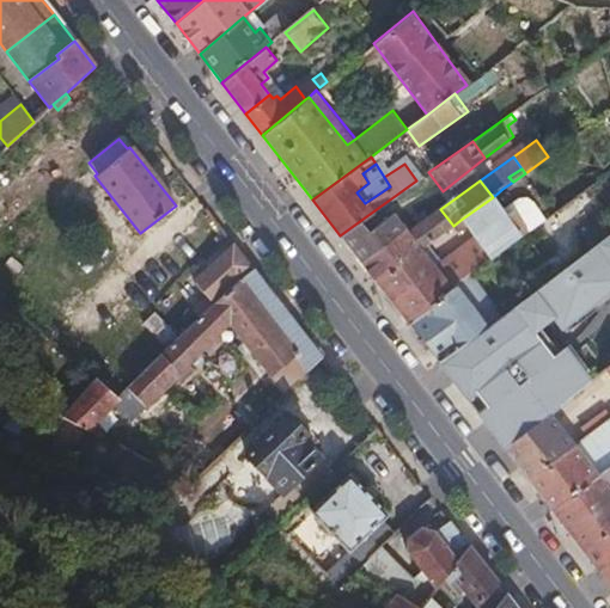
[(475,274),(534,232),(518,210),(510,215),(505,208),(513,202),(502,189),(493,197),(461,220),(474,237),(441,260),(433,265),(420,250),(407,233),(404,229),(360,263),(407,323),(475,274)]
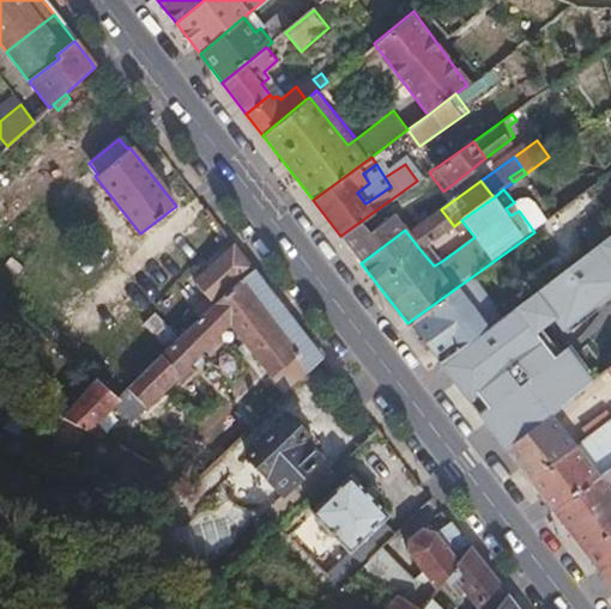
[(551,220),(534,196),(527,192),(514,202),(506,208),(510,215),(519,211),(534,232),(551,220)]
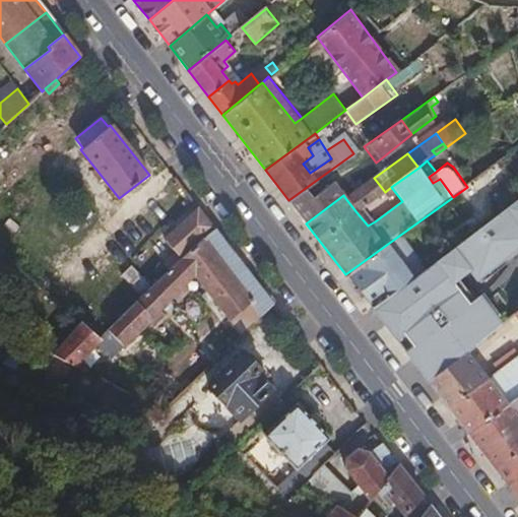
[(364,207),(385,192),(374,178),(345,198),(357,212),(364,207)]
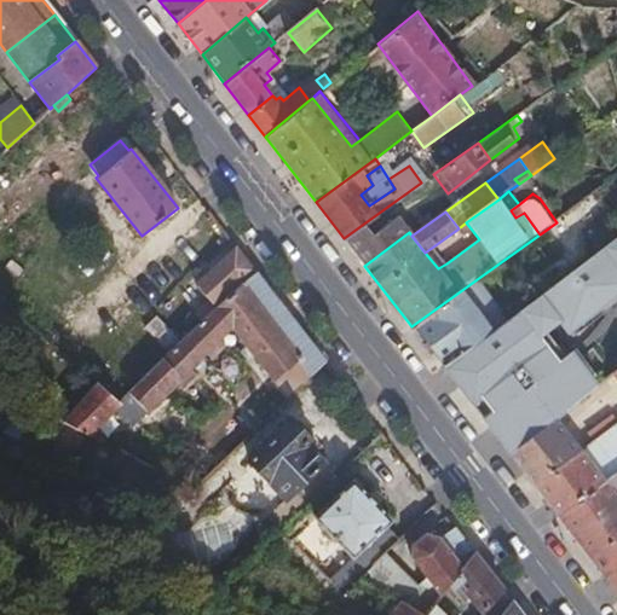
[(601,243),(616,231),(616,213),(612,218),(607,212),(586,228),(598,247),(601,243)]
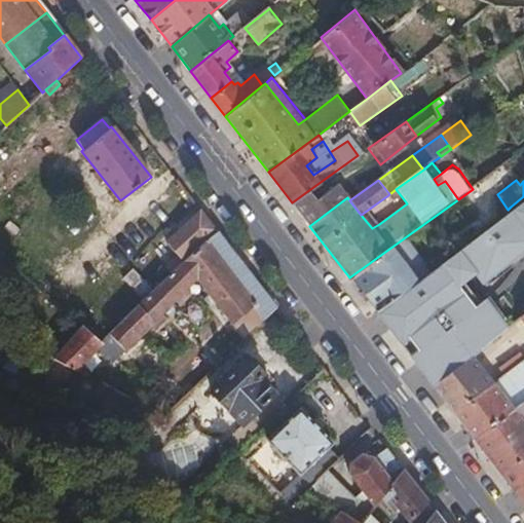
[(309,226),(347,197),(337,184),(317,198),(310,189),(292,202),(309,226)]
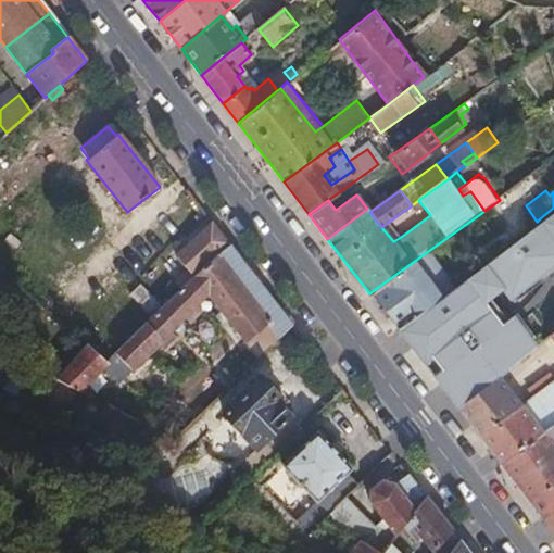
[(436,380),(485,341),(538,300),(553,287),(553,208),(540,218),(553,239),(553,250),(478,311),(483,318),(457,339),(454,334),(462,327),(455,318),(447,315),(441,318),(430,303),(397,329),(436,380)]
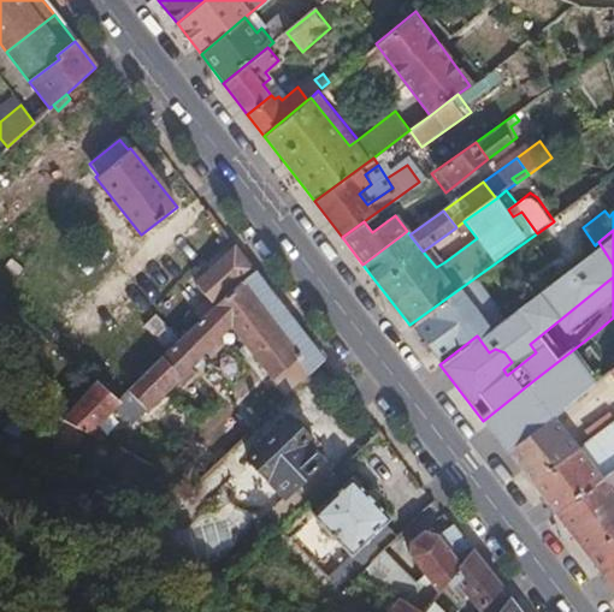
[(444,262),(431,245),(423,251),(436,267),(444,262)]
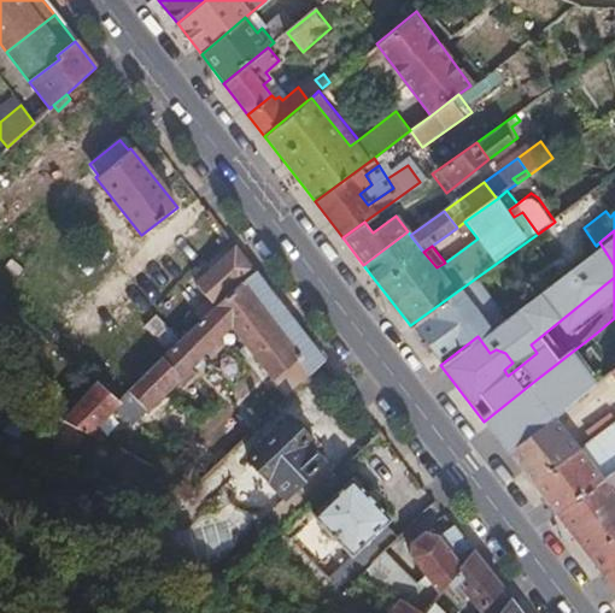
[(200,323),(255,273),(234,247),(195,283),(209,300),(193,316),(200,323)]
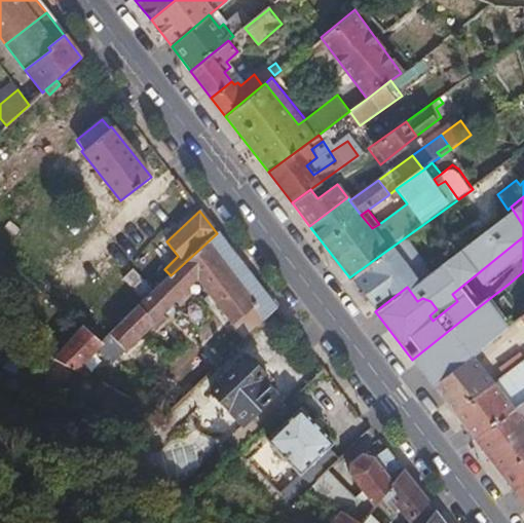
[(275,309),(217,233),(171,275),(99,341),(83,328),(53,361),(76,373),(97,349),(111,362),(197,283),(231,326),(252,307),(262,322),(275,309)]
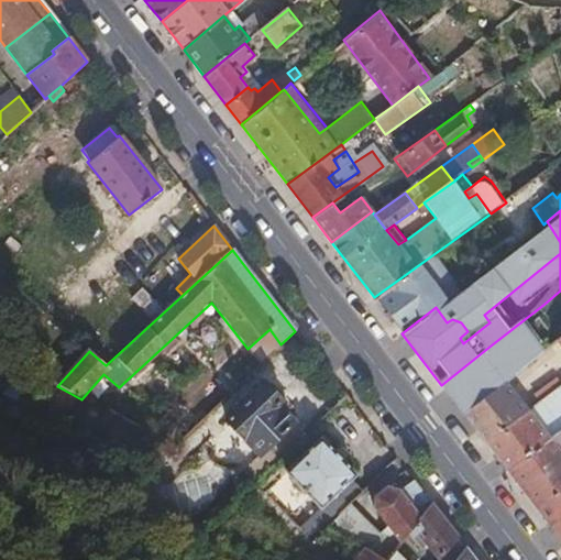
[(436,307),(462,286),(437,252),(374,297),(402,333),(436,307)]
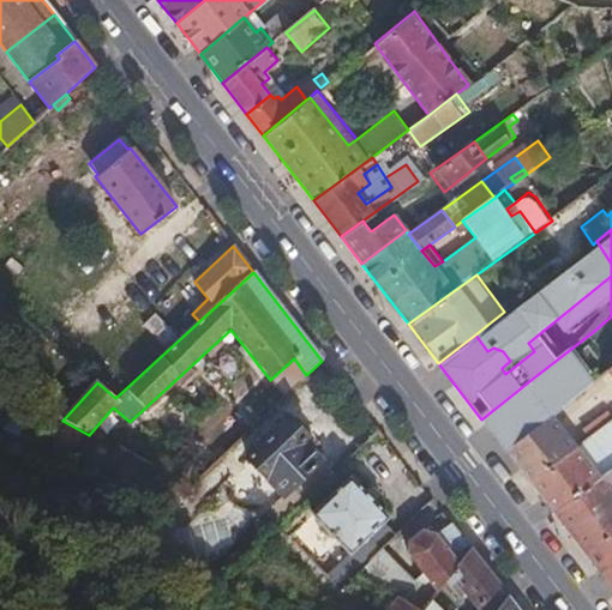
[(605,370),(611,364),(611,354),(594,331),(535,376),(558,408),(605,370)]
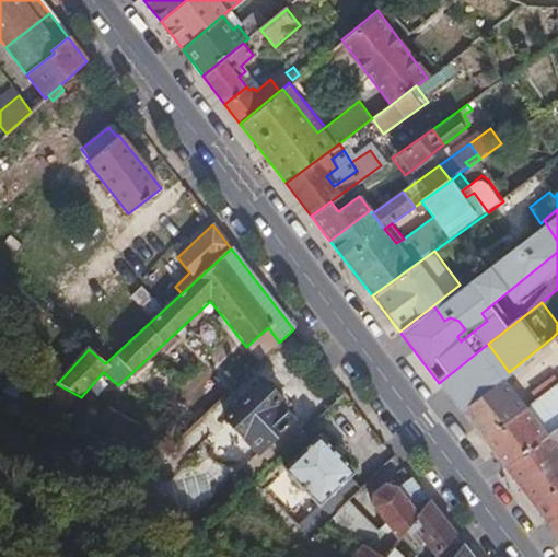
[(501,378),(509,372),(488,344),(439,383),(461,410),(501,378)]
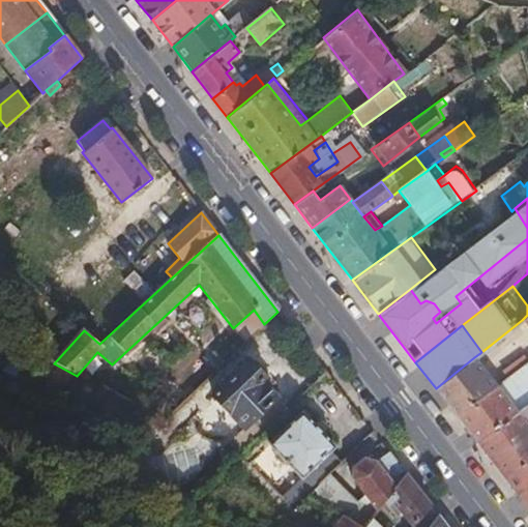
[(455,413),(495,385),(474,357),(436,388),(455,413)]
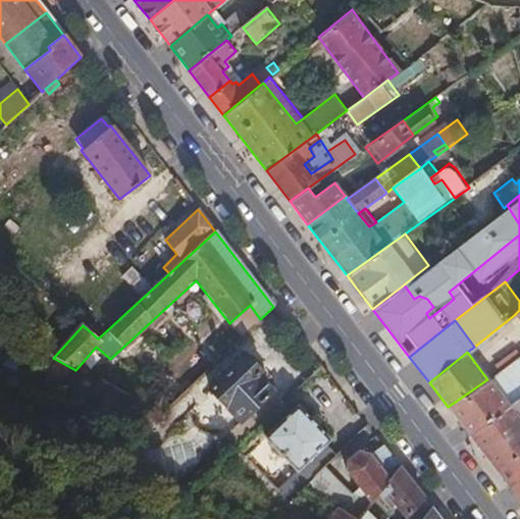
[(228,458),(283,404),(259,377),(263,373),(247,355),(211,388),(241,422),(217,445),(228,458)]
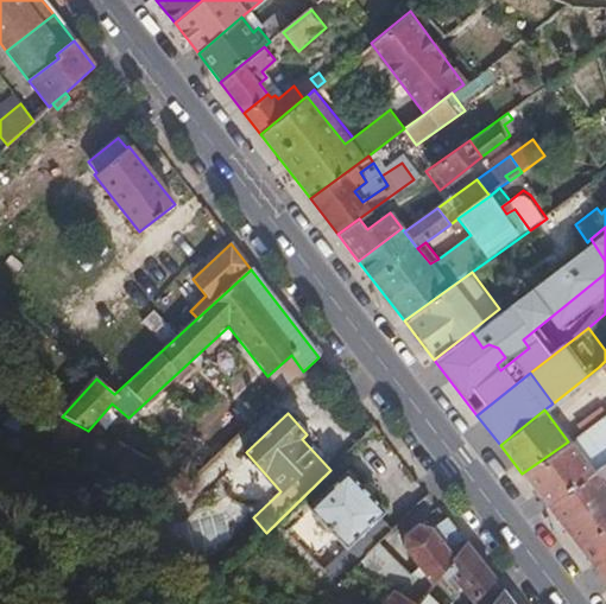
[(593,474),(605,463),(605,413),(587,427),(574,437),(568,442),(593,474)]
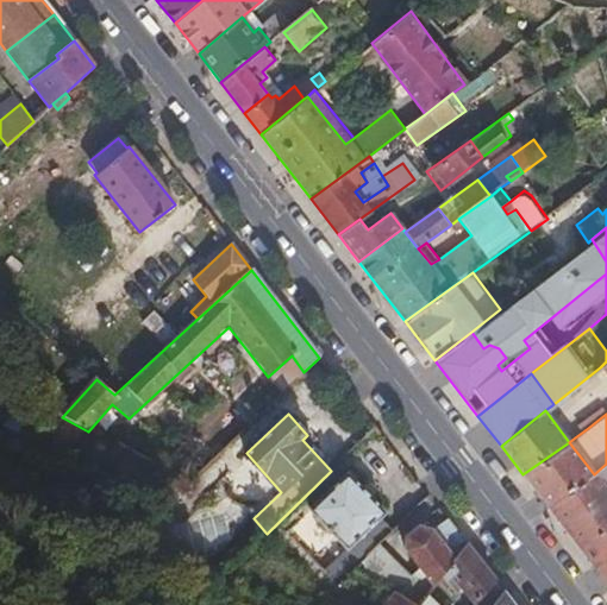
[(575,438),(588,428),(583,422),(570,432),(575,438)]
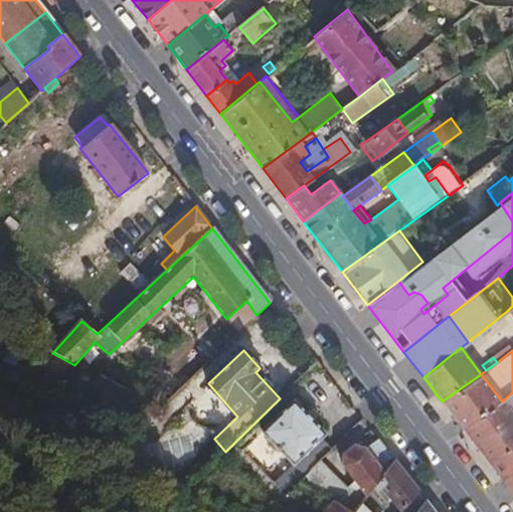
[(463,429),(502,401),(481,374),(442,401),(463,429)]
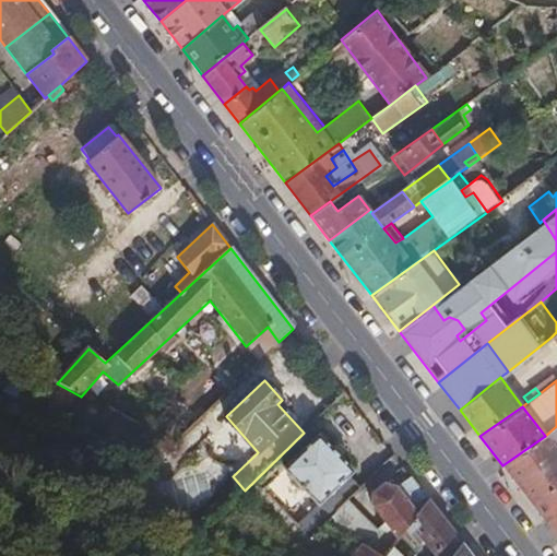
[(556,426),(545,436),(502,465),(546,521),(556,512),(556,426)]
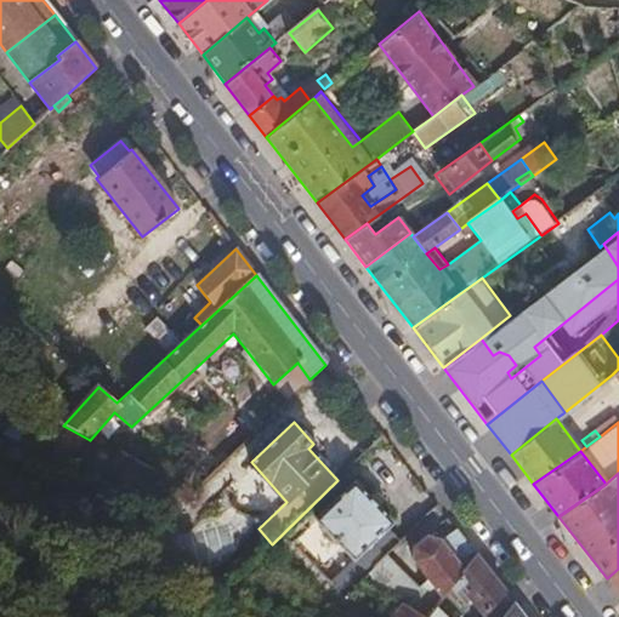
[(387,556),(402,542),(387,527),(391,523),(357,484),(318,521),(369,575),(387,556)]
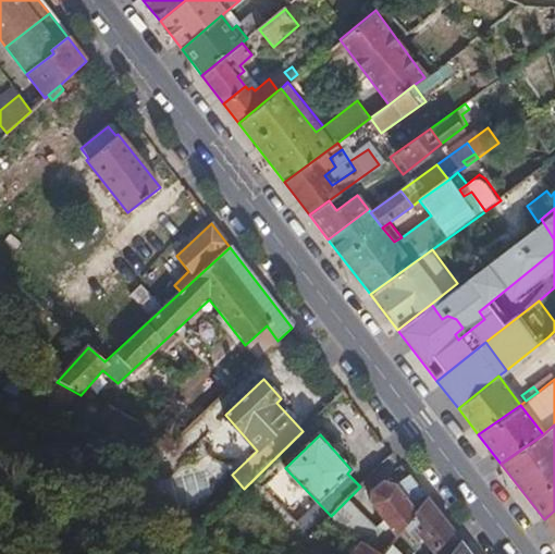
[(402,530),(426,501),(406,476),(396,484),(382,482),(370,493),(372,504),(383,517),(378,526),(347,500),(331,516),(323,524),(361,545),(365,541),(378,553),(384,553),(389,548),(402,530)]
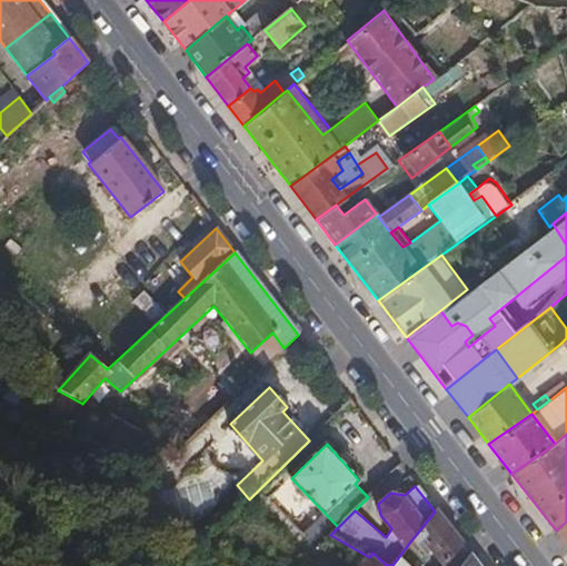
[(461,546),(435,512),(410,542),(416,549),(420,546),(426,554),(430,550),(441,565),(446,565),(461,546)]
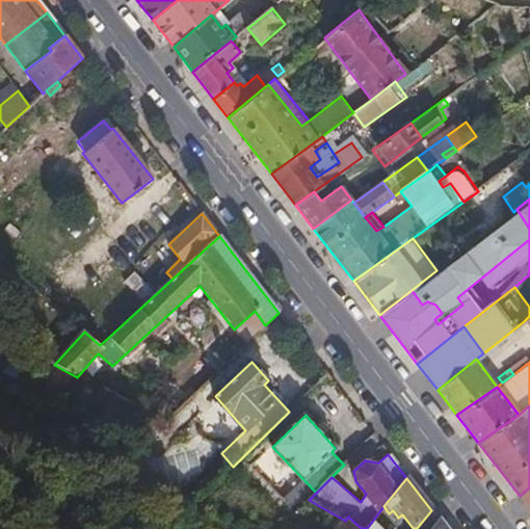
[(529,487),(520,496),(529,508),(529,487)]
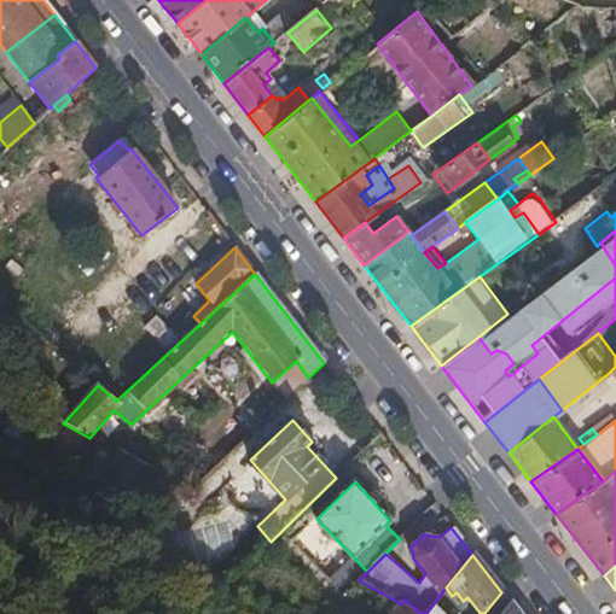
[(419,613),(405,600),(401,604),(393,613),(419,613)]
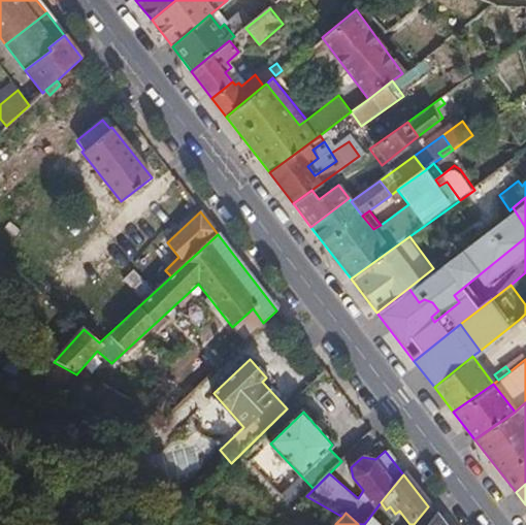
[(441,524),(434,515),(426,524),(441,524)]
